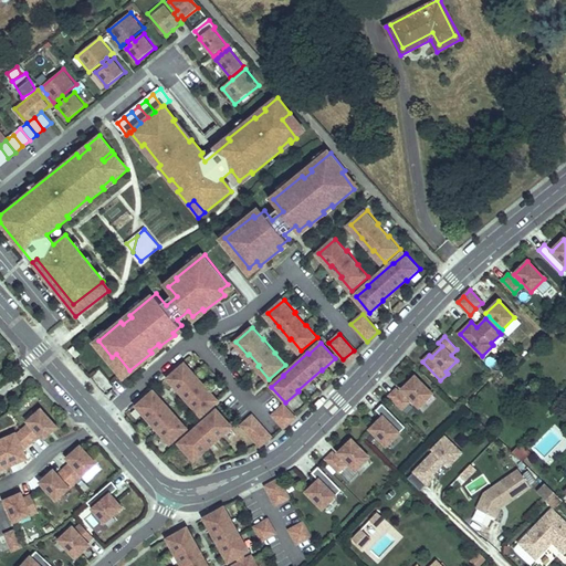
[(74,346),(69,350),(76,358),(81,354),(74,346)]
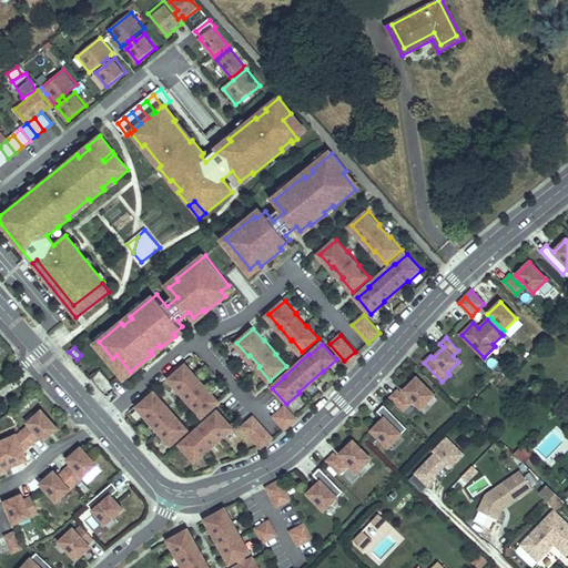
[(344,361),(348,365),(359,355),(355,352),(344,361)]
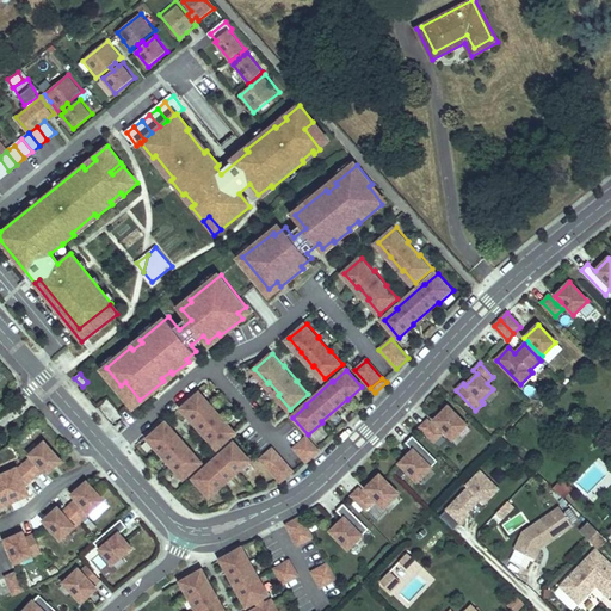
[(198,393),(181,408),(193,421),(192,421),(205,436),(217,449),(235,433),(222,419),(221,420),(210,407),(211,407),(198,393)]
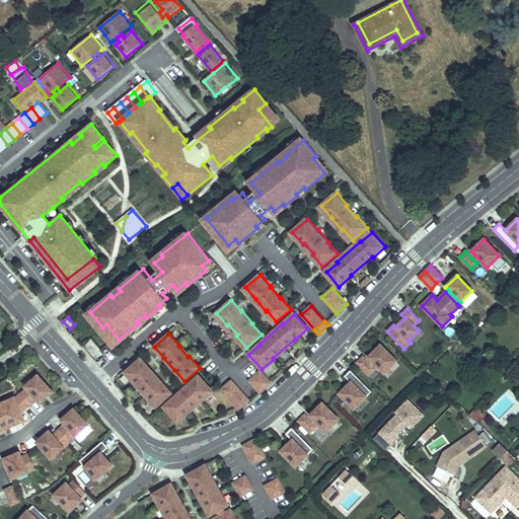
[(376,365),(385,374),(396,362),(381,347),(369,358),(371,361),(376,365)]
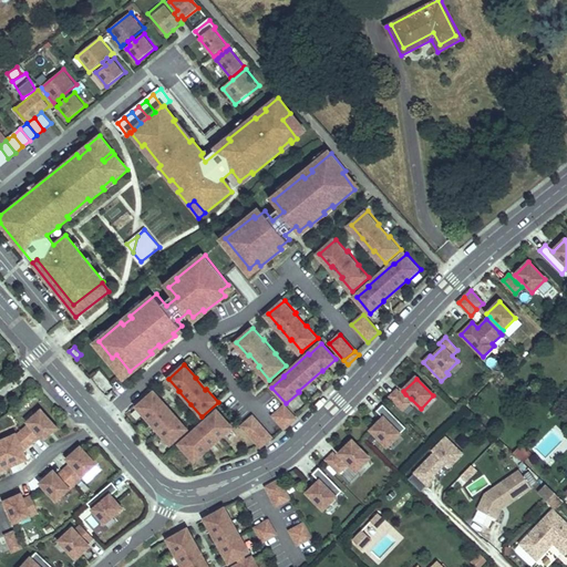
[(403,397),(398,391),(391,398),(403,410),(410,404),(408,401),(403,397)]
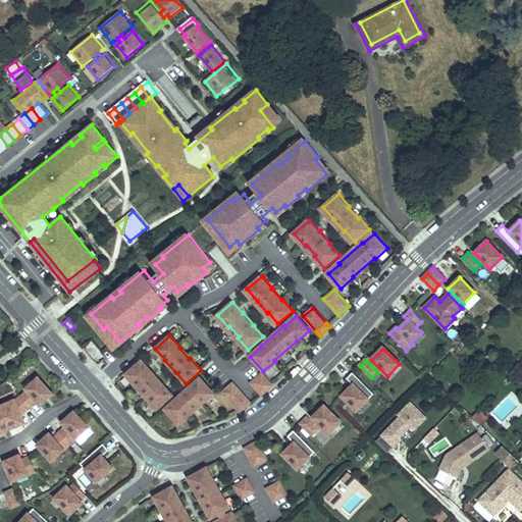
[(141,362),(125,375),(137,386),(147,397),(146,398),(156,409),(171,396),(161,384),(162,384),(151,372),(151,373),(141,362)]
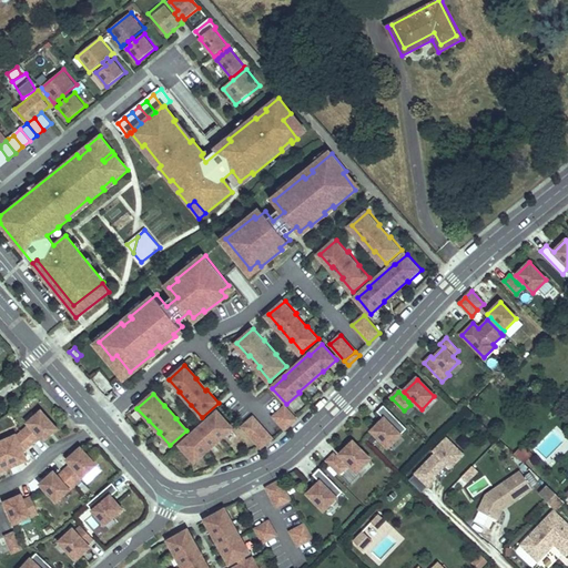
[(273,417),(284,429),(296,419),(284,406),(273,417)]
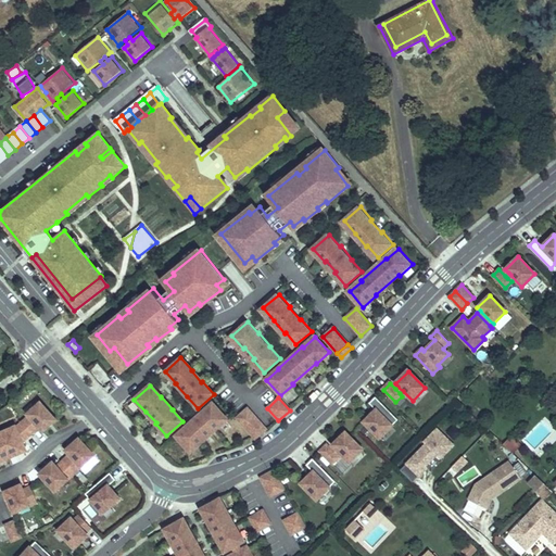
[(364,422),(380,439),(399,420),(376,397),(369,404),(376,411),(364,422)]
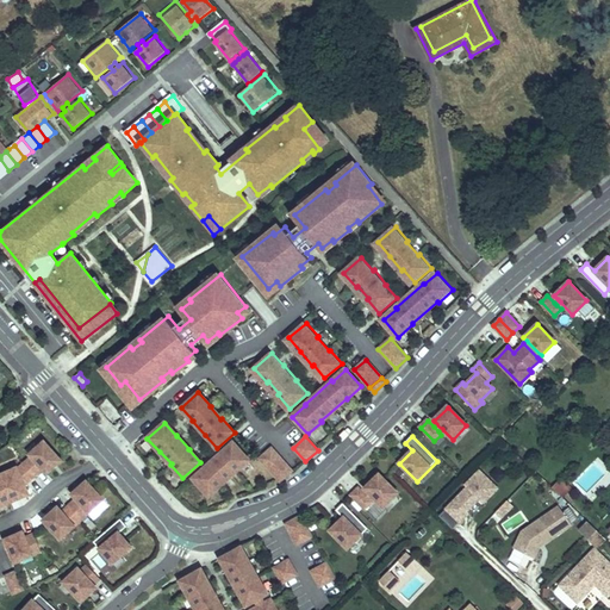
[(210,495),(250,458),(236,441),(223,453),(222,452),(207,465),(195,477),(210,495)]
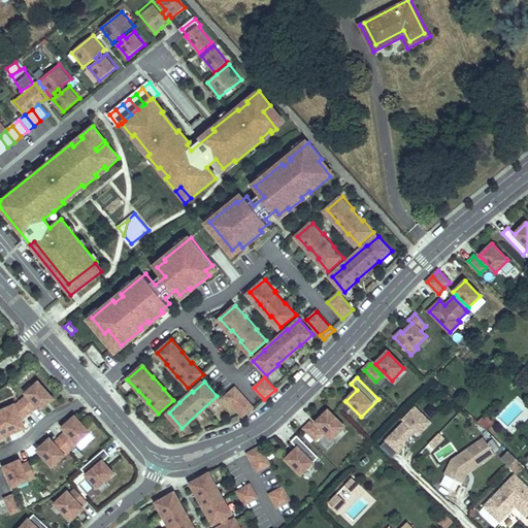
[(53,398),(38,383),(26,393),(28,395),(20,401),(30,413),(37,405),(40,409),(53,398)]
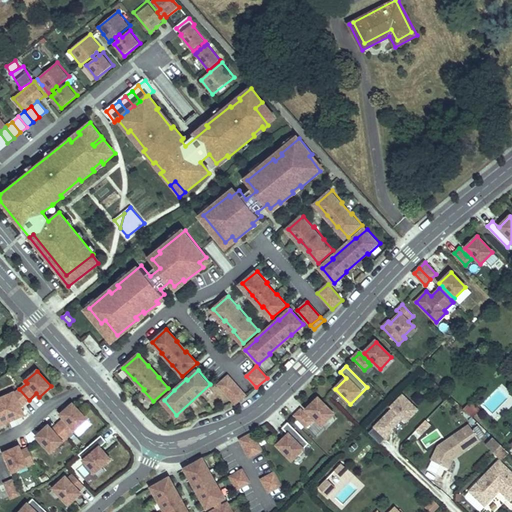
[(218,385),(231,400),(241,391),(228,376),(218,385)]
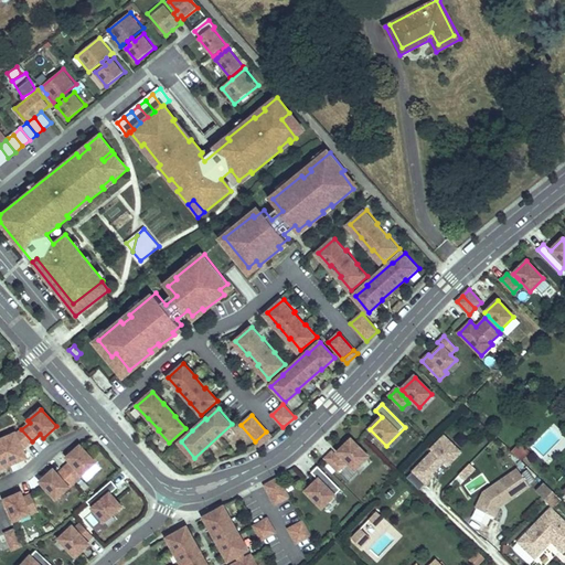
[(473,427),(481,435),(487,429),(479,422),(473,427)]
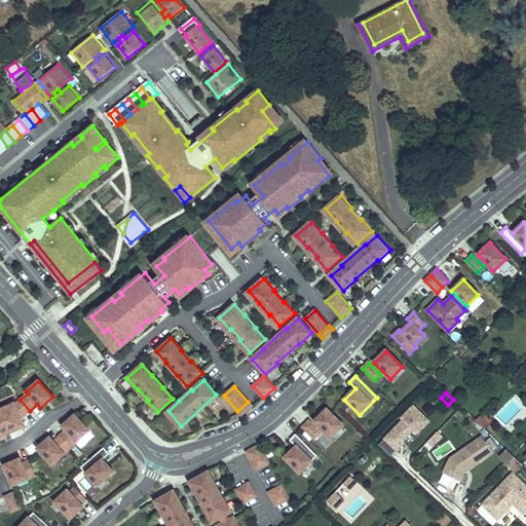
[(14,403),(0,409),(0,411),(1,413),(8,429),(24,423),(21,418),(30,411),(20,400),(15,405),(14,403)]
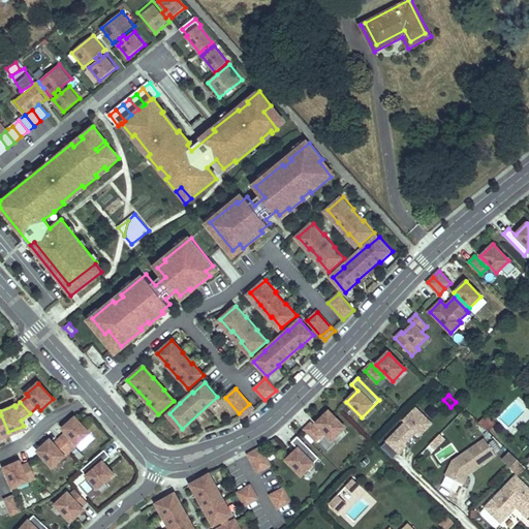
[(239,413),(243,417),(253,408),(249,404),(239,413)]
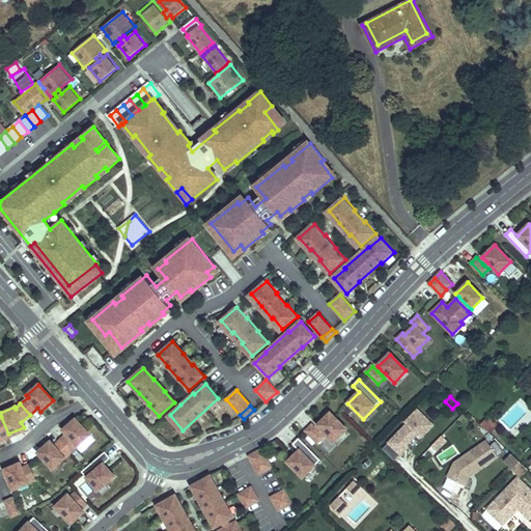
[(382,449),(394,460),(408,446),(407,445),(417,435),(420,438),(434,425),(417,410),(404,422),(407,424),(382,449)]
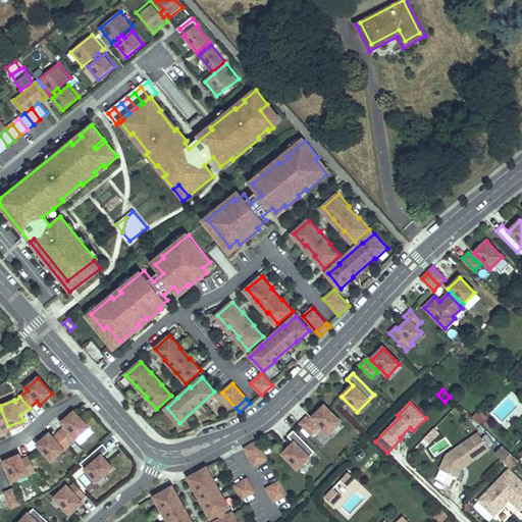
[(313,418),(316,422),(318,424),(328,434),(341,422),(325,407),(313,418)]
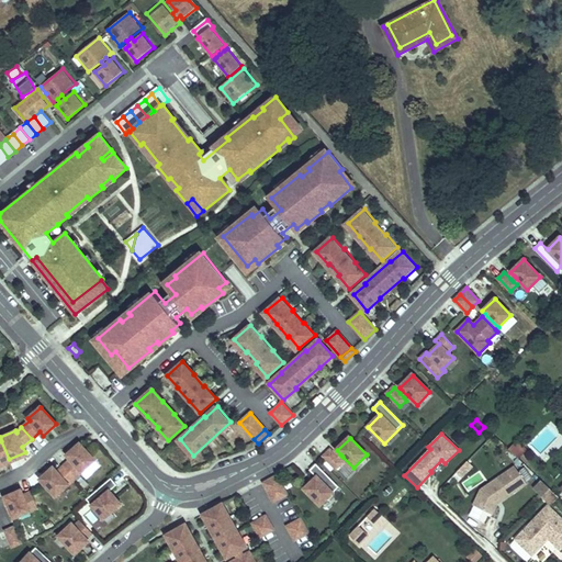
[(0,441),(0,467),(11,462),(9,459),(1,441),(0,441)]
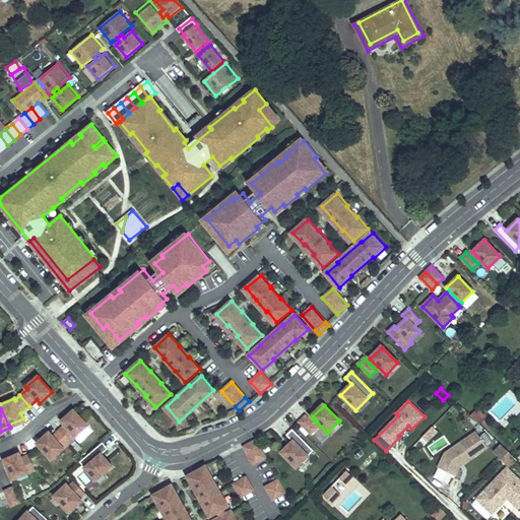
[(470,415),(479,424),(486,417),(477,408),(470,415)]
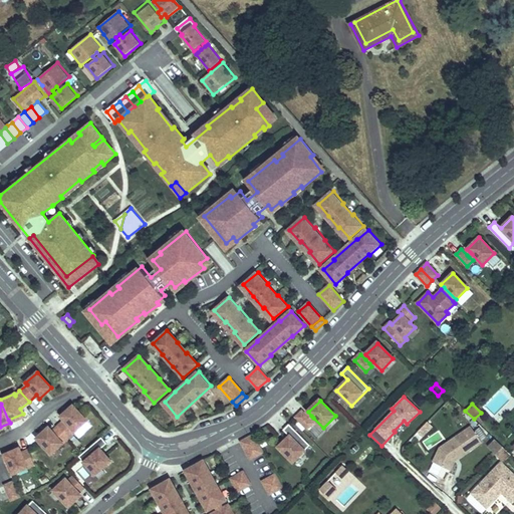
[(64,420),(58,426),(68,438),(86,422),(72,406),(61,417),(64,420)]
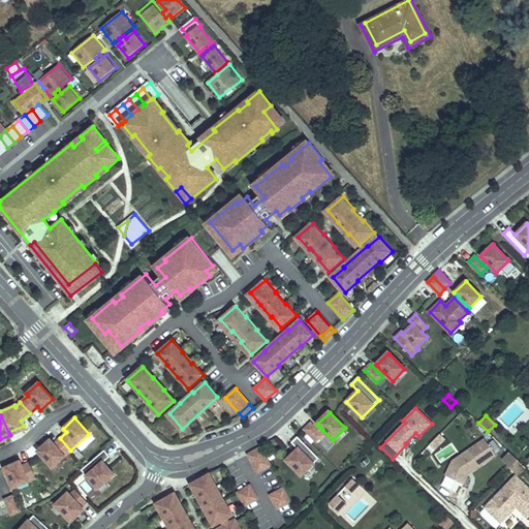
[(311,424),(305,430),(317,441),(322,436),(319,433),(317,430),(311,424)]
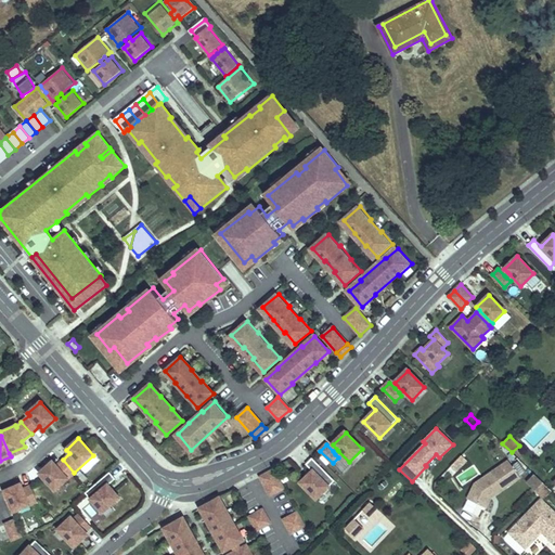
[(453,463),(459,468),(466,461),(462,455),(453,463)]
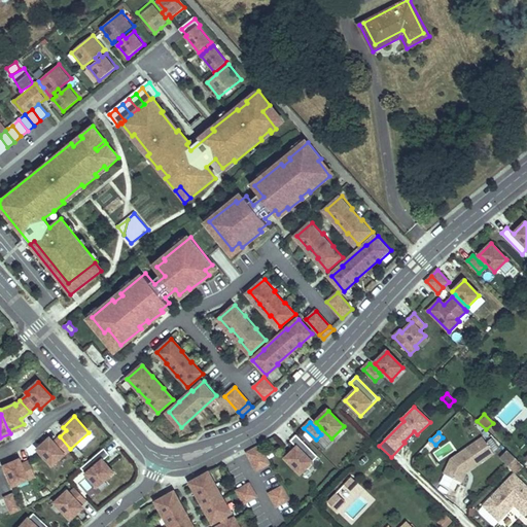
[(296,435),(291,441),(297,448),(285,459),(301,475),(318,457),(296,435)]
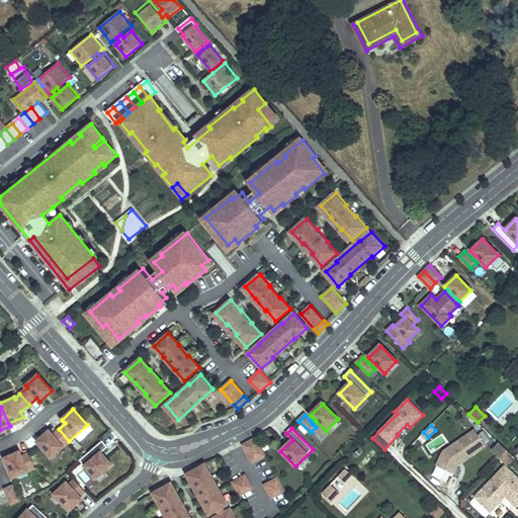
[(36,442),(51,457),(69,441),(59,429),(53,435),(49,431),(36,442)]
